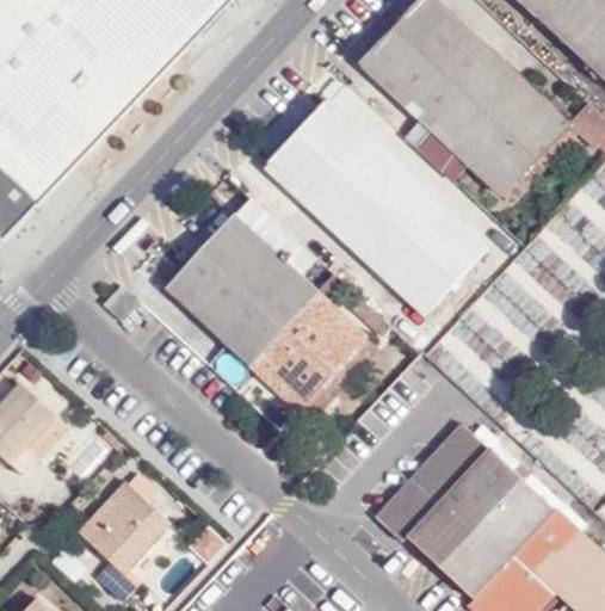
[(0,241),(228,0),(0,0),(0,241)]
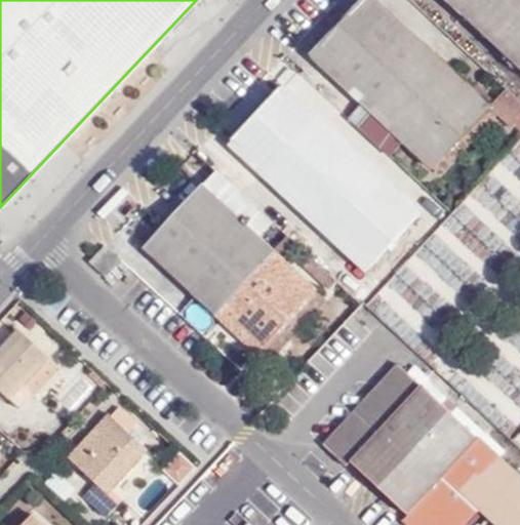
[(372,0),(360,0),(309,55),(359,103),(400,140),(430,168),(486,107),(372,0)]
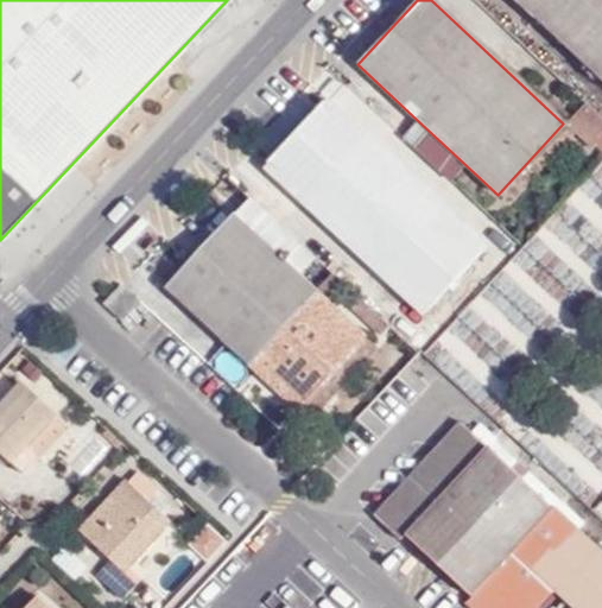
[(601,0),(514,0),(601,83),(601,0)]
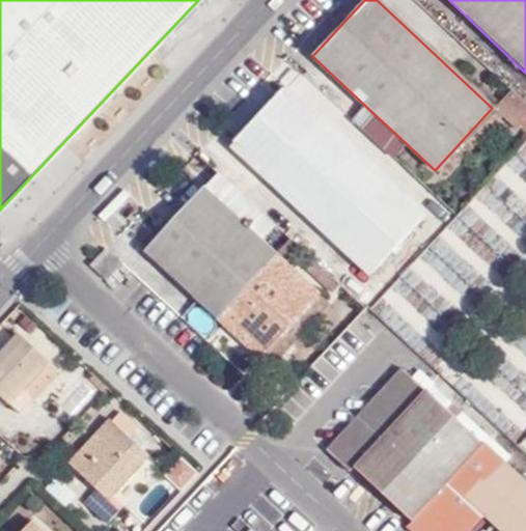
[(366,273),(421,215),(283,86),(229,144),(366,273)]
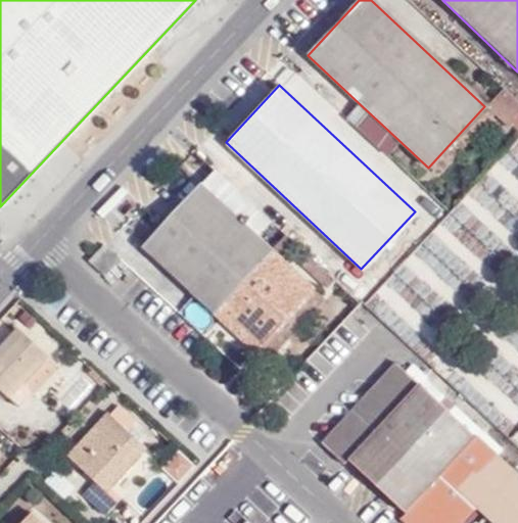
[(491,106),(515,129),(517,125),(517,104),(505,93),(491,106)]
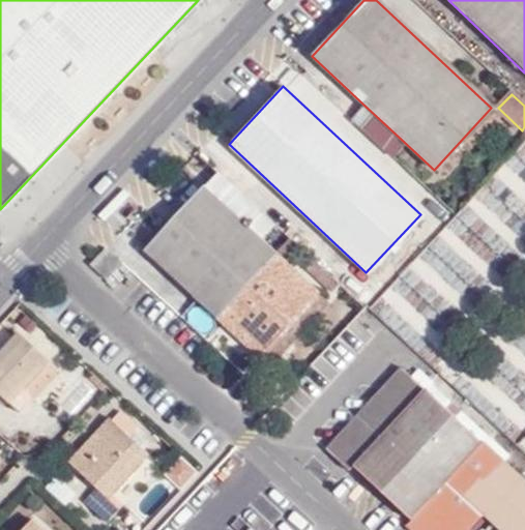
[(404,142),(362,104),(348,119),(389,158),(404,142)]
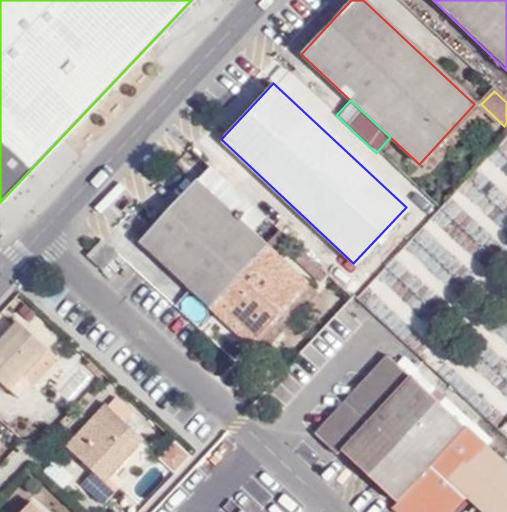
[(426,171),(482,112),(474,104),(419,164),(426,171)]
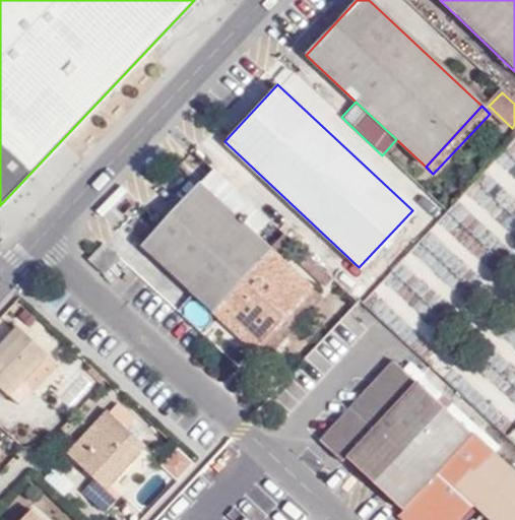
[(266,220),(211,170),(196,185),(251,237),(266,220)]
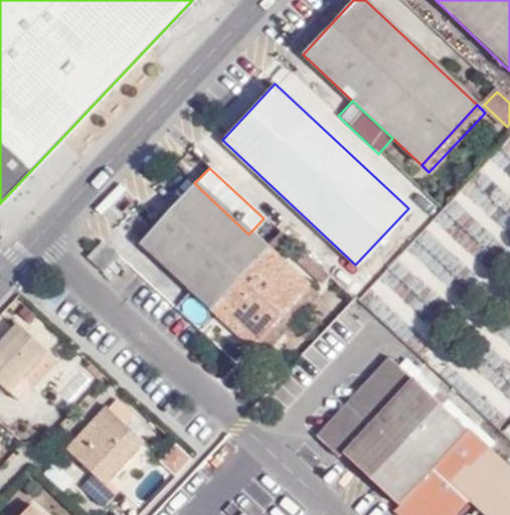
[(194,183),(139,241),(248,346),(304,288),(262,247),(248,234),(194,183)]
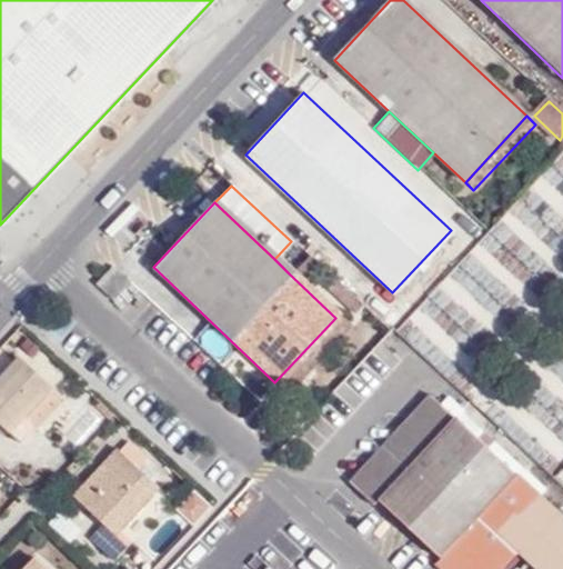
[(353,299),(307,256),(289,273),(335,318),(353,299)]
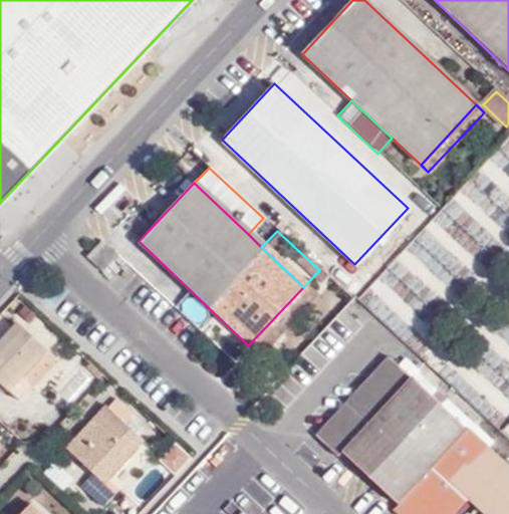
[(185,295),(177,305),(197,321),(205,311),(185,295)]
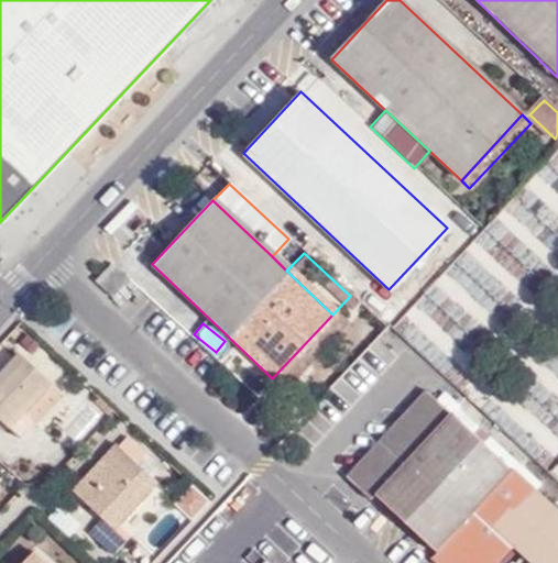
[(50,386),(18,355),(0,373),(0,423),(7,430),(21,444),(39,426),(23,412),(46,388),(50,386)]
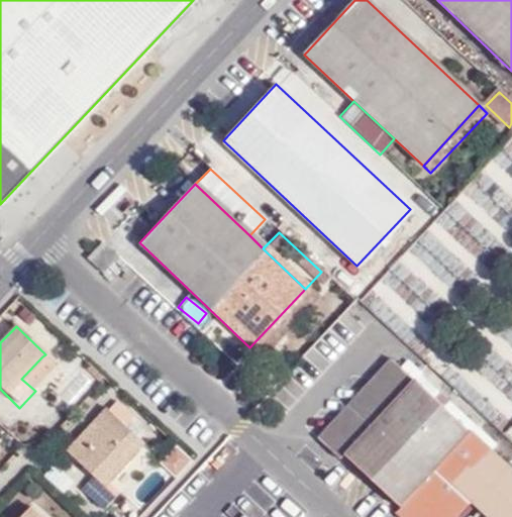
[(75,355),(42,390),(65,411),(97,378),(75,355)]
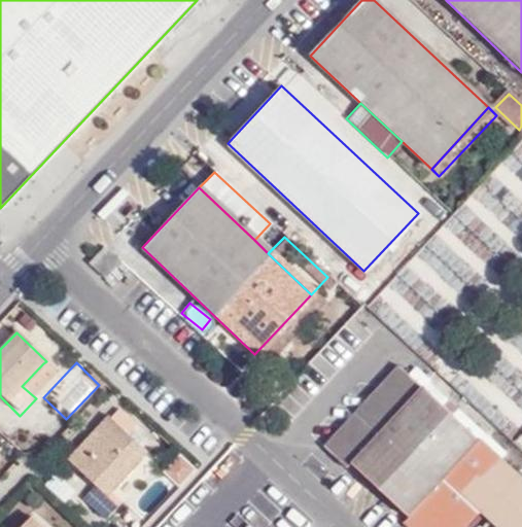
[(36,398),(57,377),(43,363),(22,386),(36,398)]
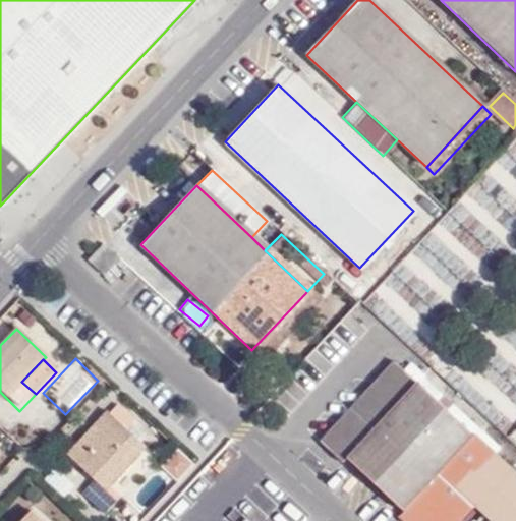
[(451,491),(486,454),(391,361),(316,442),(339,462),(343,458),(400,511),(401,512),(396,518),(399,520),(455,520),(468,508),(451,491)]
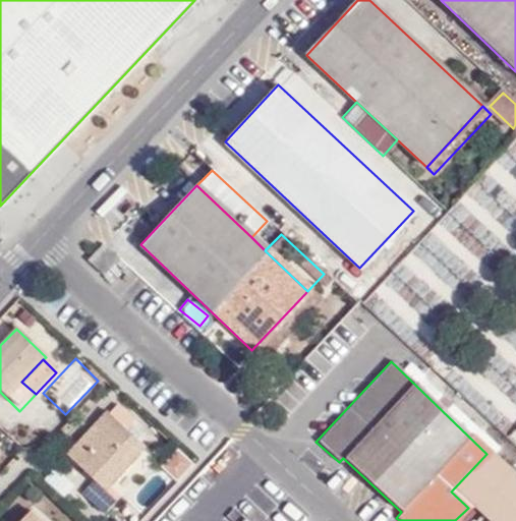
[(120,411),(114,406),(106,414),(112,420),(120,411)]
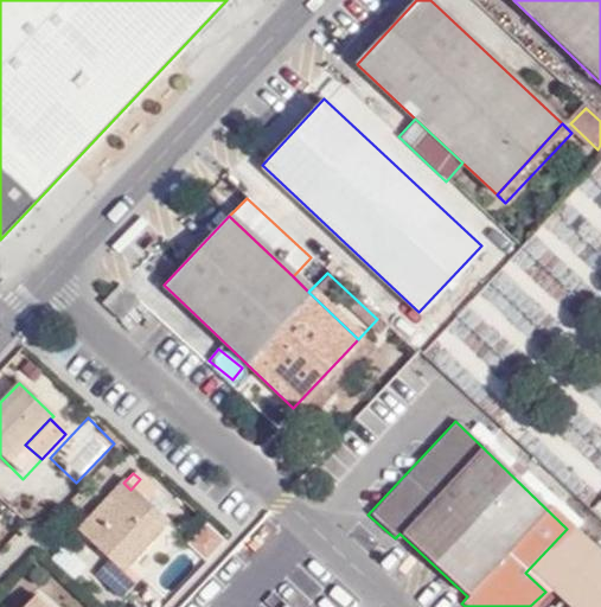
[(119,572),(165,522),(158,516),(144,502),(130,490),(123,483),(121,480),(75,529),(106,561),(93,576),(116,600),(130,585),(119,572)]
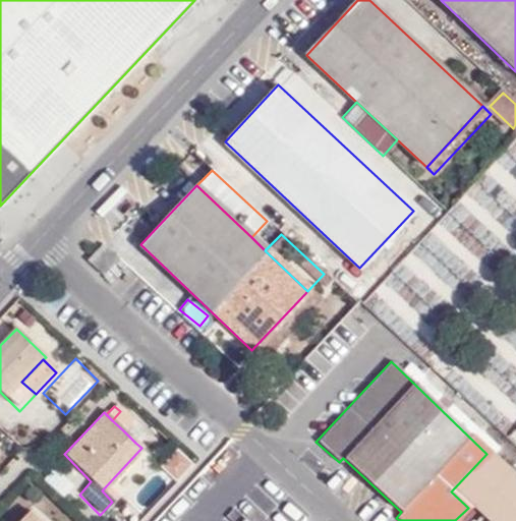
[(128,424),(123,430),(135,443),(141,437),(128,424)]
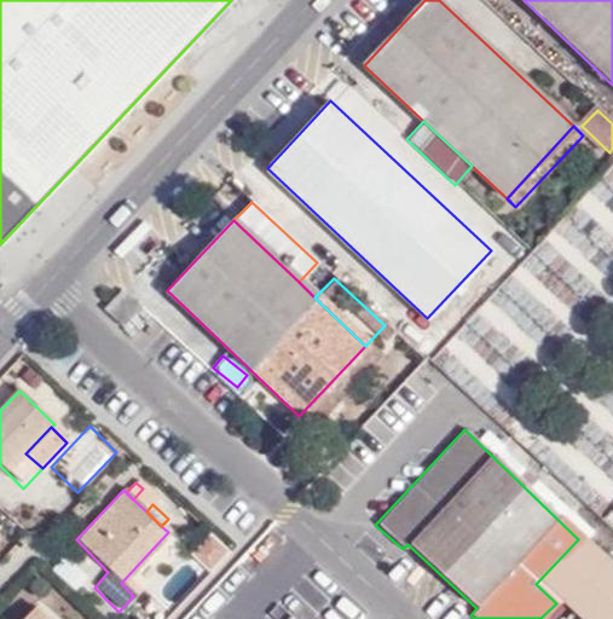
[(190,553),(207,568),(224,551),(207,534),(190,553)]
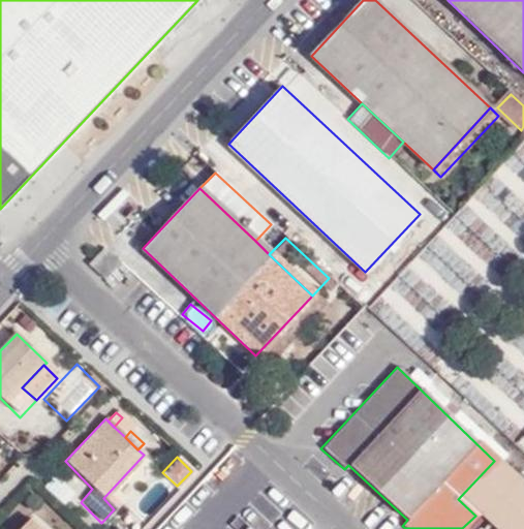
[(475,516),(490,528),(523,528),(523,487),(494,461),(458,499),(475,516)]
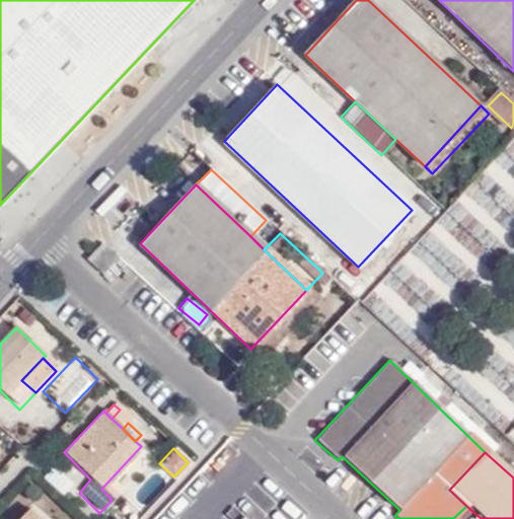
[(57,493),(70,482),(52,461),(39,473),(57,493)]
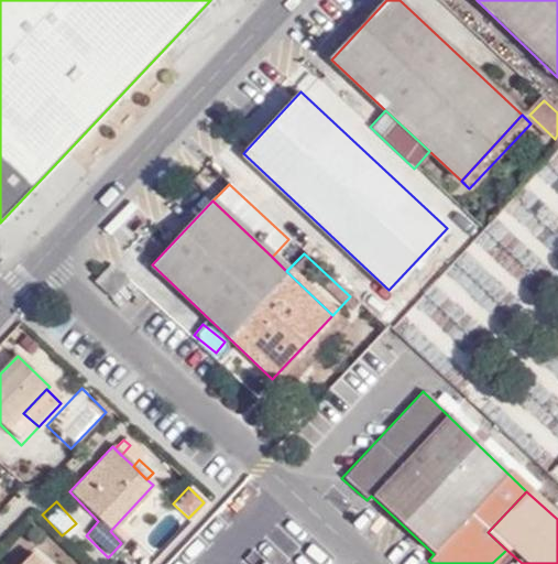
[(42,563),(32,554),(21,563),(42,563)]
